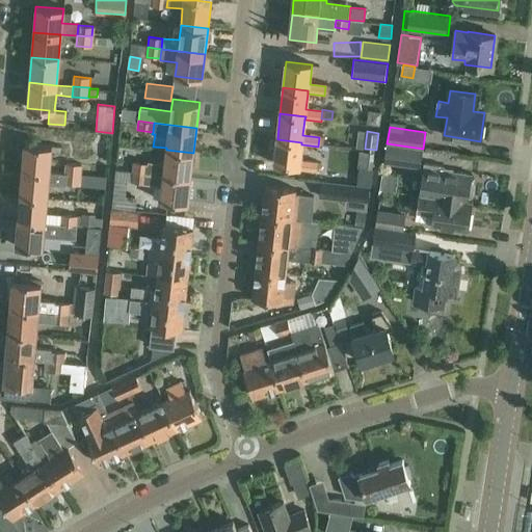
[(99,134),(91,144),(103,152),(110,141),(99,134)]
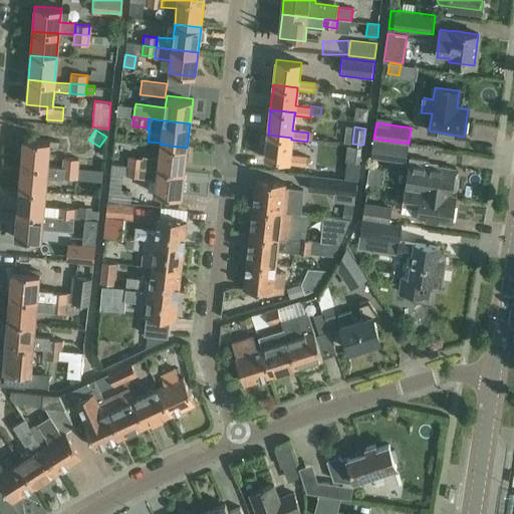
[(291,138),(268,135),(265,160),(288,163),(288,165),(304,167),(305,158),(289,156),(291,140),(291,138)]
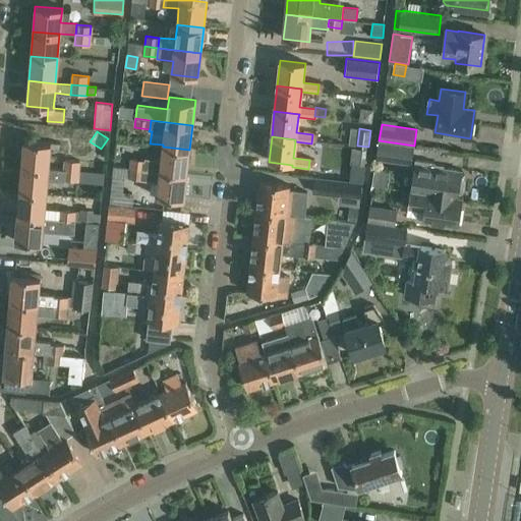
[(21,166),(48,168),(51,143),(23,140),(21,166)]
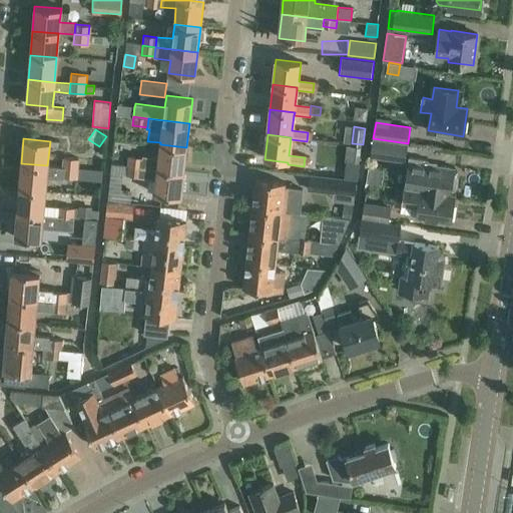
[(407,144),(373,139),(370,155),(405,160),(407,144)]
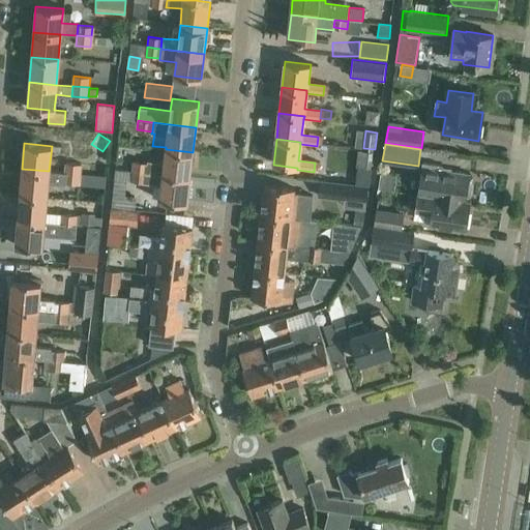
[(359,147),(348,147),(348,162),(360,160),(359,147)]
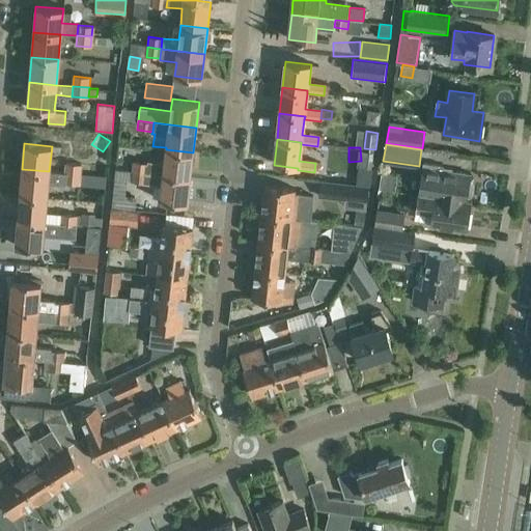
[(165,162),(147,161),(147,163),(146,173),(190,178),(193,152),(166,149),(165,162)]
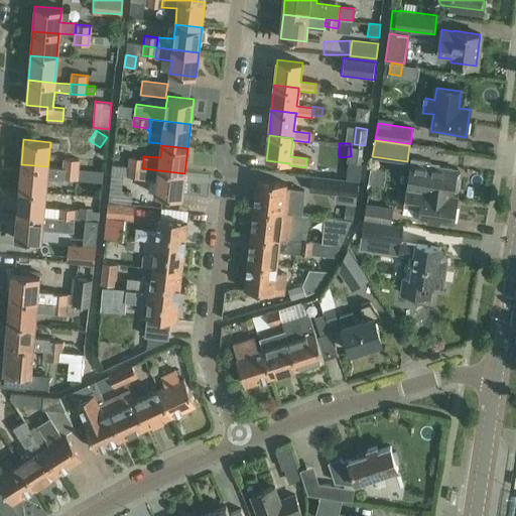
[(142,168),(143,158),(130,156),(128,166),(142,168)]
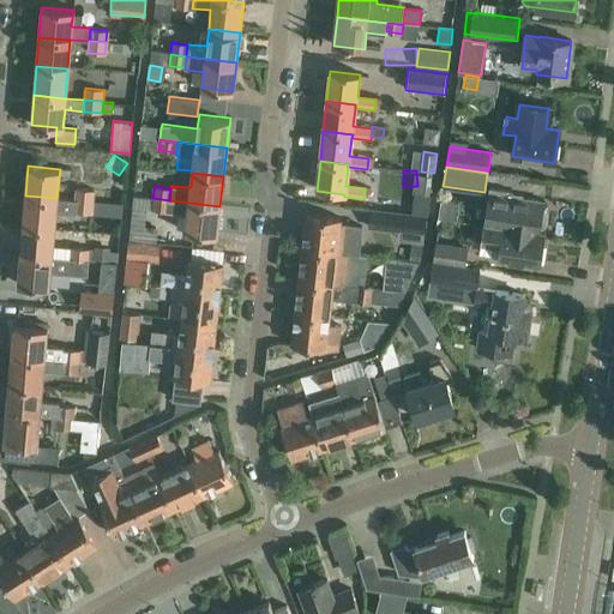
[(76,199),(103,202),(104,192),(76,188),(76,199)]
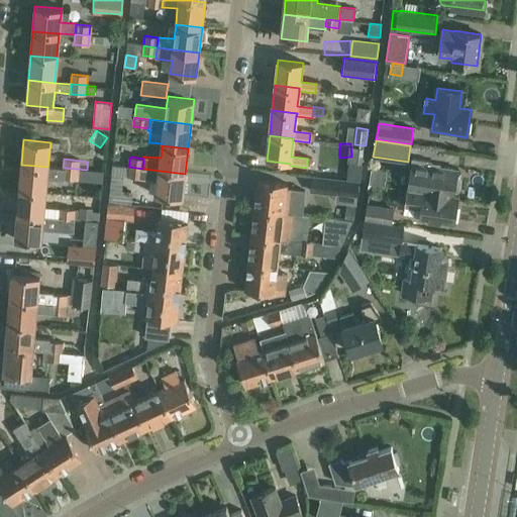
[(414,161),(409,191),(454,198),(454,193),(457,193),(459,192),(461,181),(459,179),(457,179),(458,172),(431,168),(431,164),(414,161)]
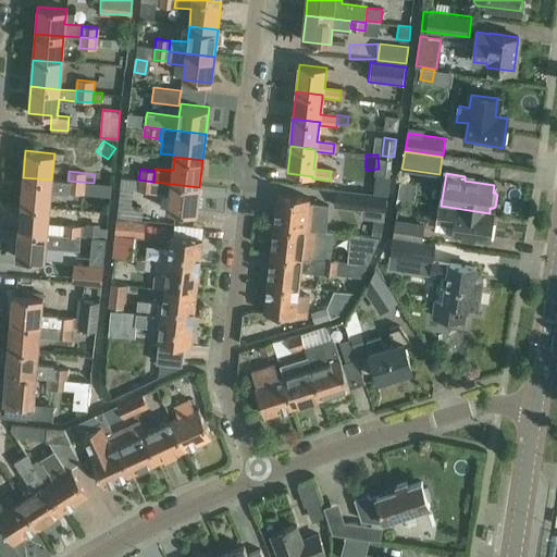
[(51,180),(23,177),(21,203),(49,206),(50,194),(69,195),(69,193),(67,192),(69,181),(51,180)]
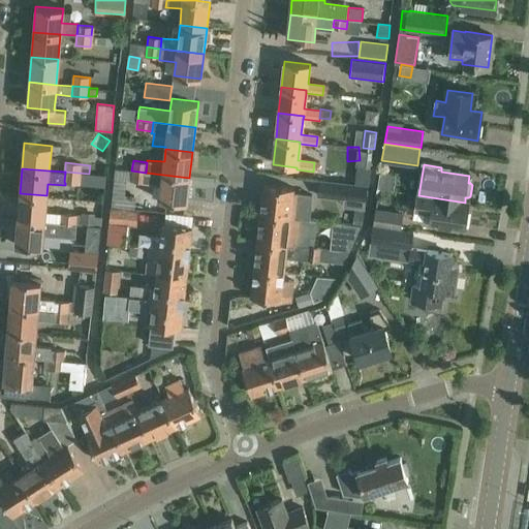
[(116,169),(115,179),(130,180),(130,181),(145,183),(146,173),(131,170),(116,169)]
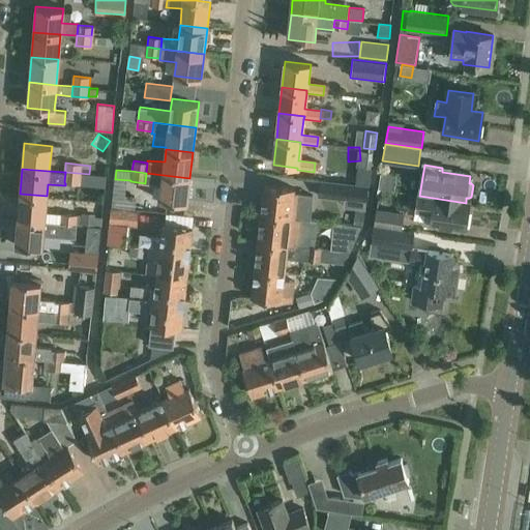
[(64,182),(65,183),(85,184),(85,186),(104,187),(105,176),(89,174),(65,172),(64,182)]
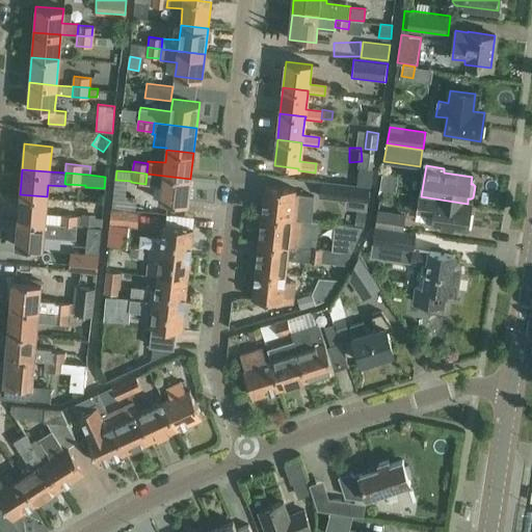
[(147,174),(145,184),(162,185),(160,202),(187,205),(190,179),(147,174)]
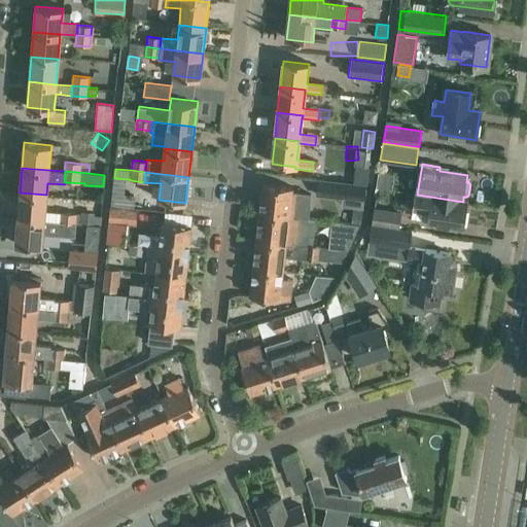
[(366,185),(346,183),(319,180),(317,196),(345,199),(364,201),(366,185)]
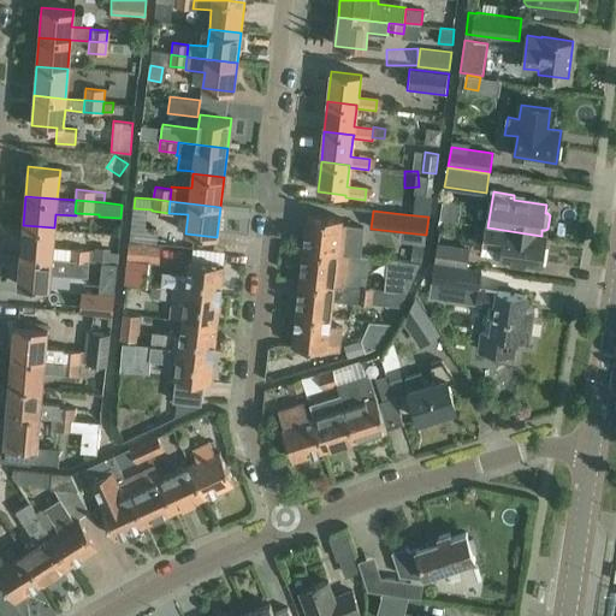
[(365,226),(343,224),(343,220),(308,215),(304,249),(350,254),(355,255),(361,255),(365,226)]
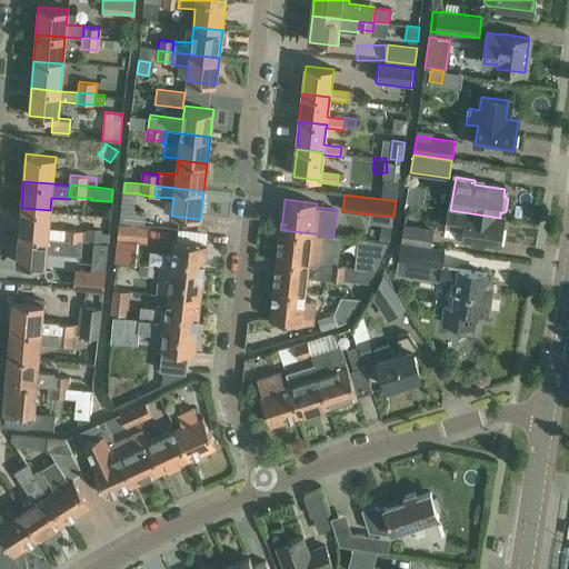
[(50,210),(21,208),(19,236),(48,239),(48,238),(50,210)]
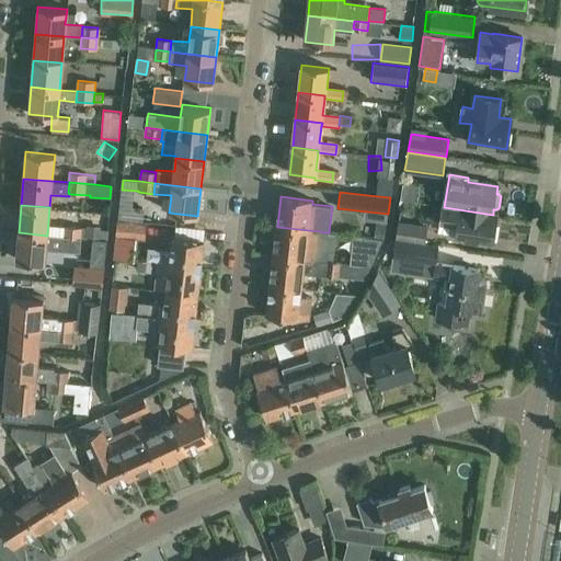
[(145,208),(119,206),(118,219),(142,221),(145,208)]
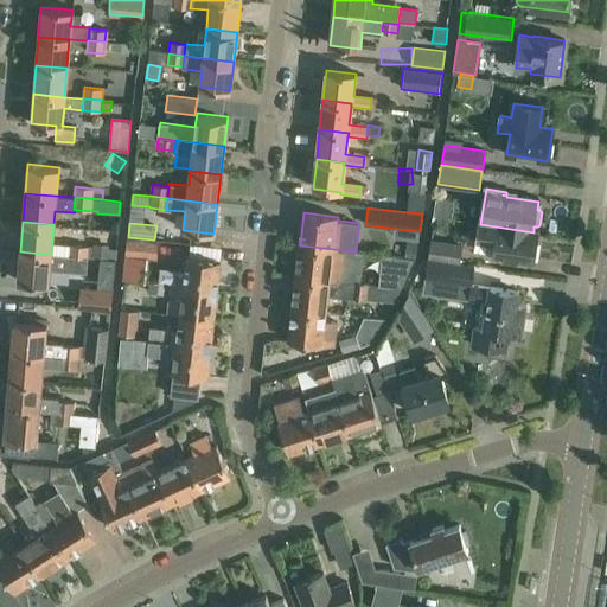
[(534,232),(480,224),(477,243),(496,246),(494,259),(534,264),(538,234),(534,232)]
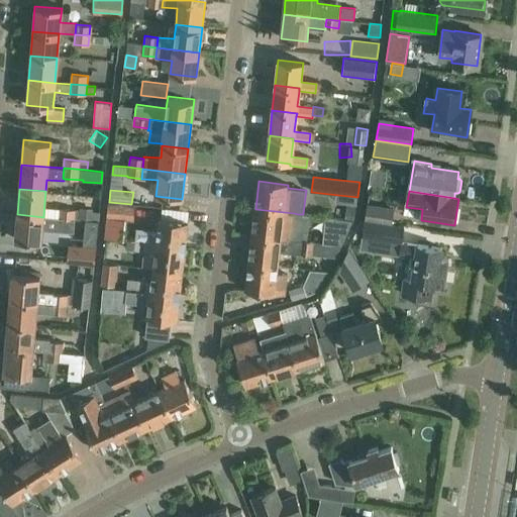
[(112,239),(115,218),(133,220),(134,205),(108,202),(104,238),(112,239)]
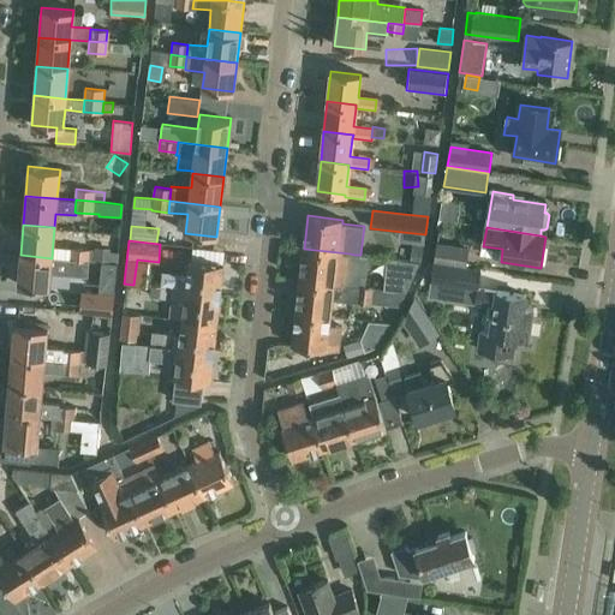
[(88,250),(88,261),(117,263),(117,254),(109,252),(109,249),(94,248),(93,251),(88,250)]
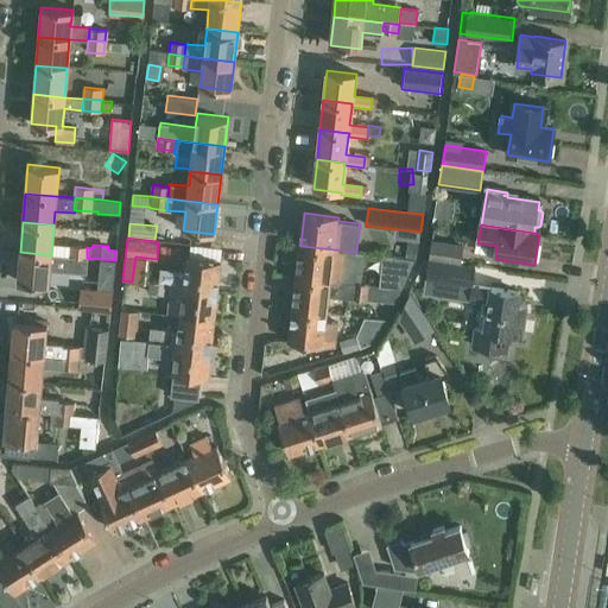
[(429,259),(460,264),(462,248),(431,245),(429,259)]
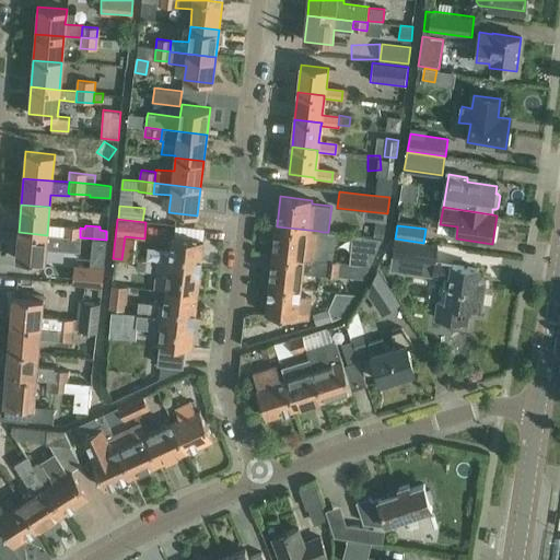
[(65,235),(65,236),(66,236),(80,237),(80,228),(67,226),(66,226),(65,235)]
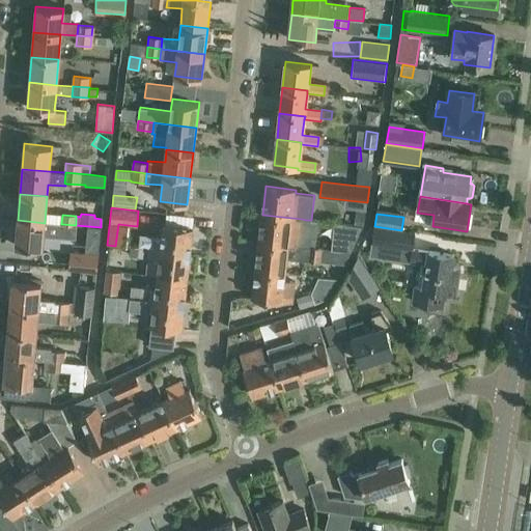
[(262,215),(259,242),(289,246),(289,245),(303,246),(309,247),(315,248),(318,221),(311,220),(306,220),(302,219),(262,215)]
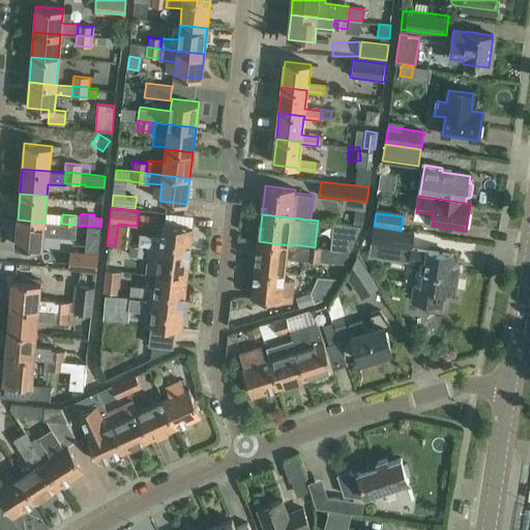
[(45,223),(18,219),(16,245),(42,248),(43,234),(61,236),(61,234),(60,234),(61,224),(61,223),(45,222),(45,223)]
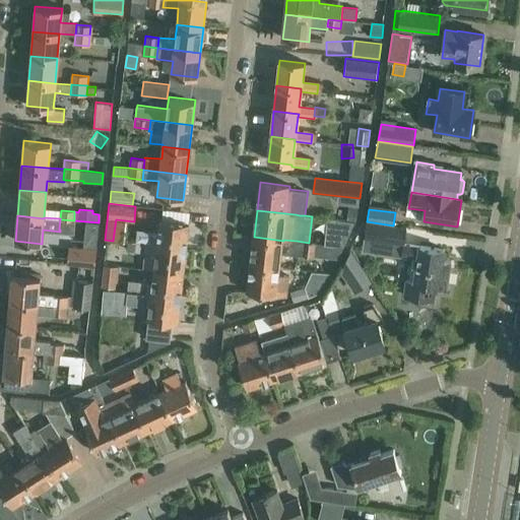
[(60,219),(59,230),(60,230),(74,231),(75,220),(74,220),(61,219),(60,219)]
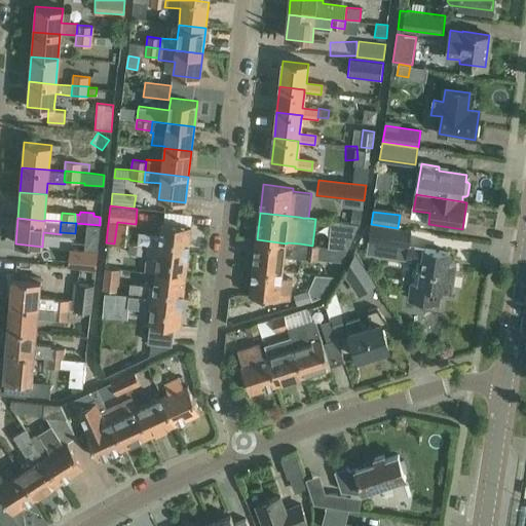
[(339,249),(348,250),(360,224),(340,222),(337,249),(339,249)]
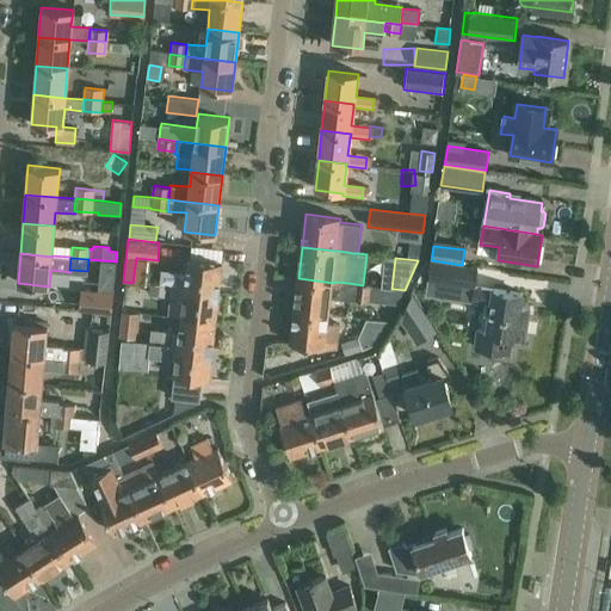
[(180,275),(178,288),(218,292),(222,263),(187,259),(185,276),(180,275)]
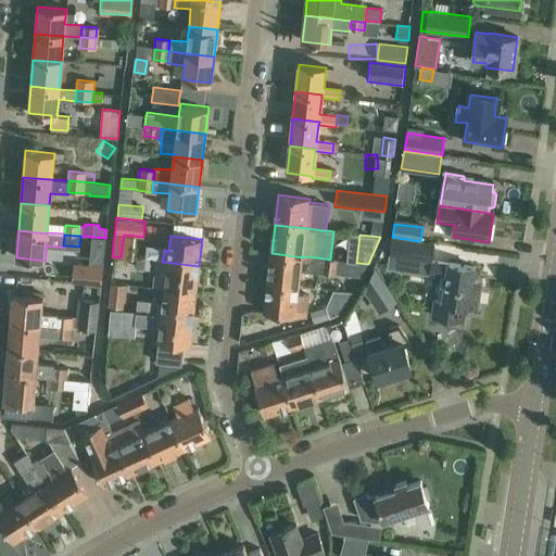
[(392,237),(390,255),(416,258),(416,254),(433,257),(434,243),(420,241),(392,237)]
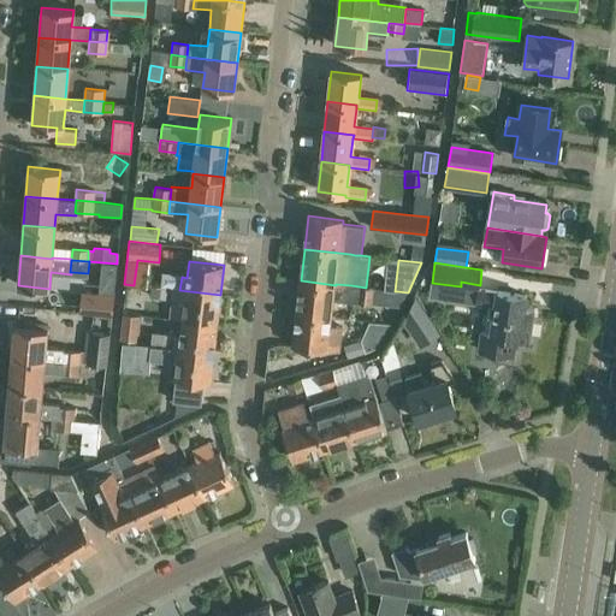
[(158,268),(158,284),(178,284),(177,267),(158,268)]
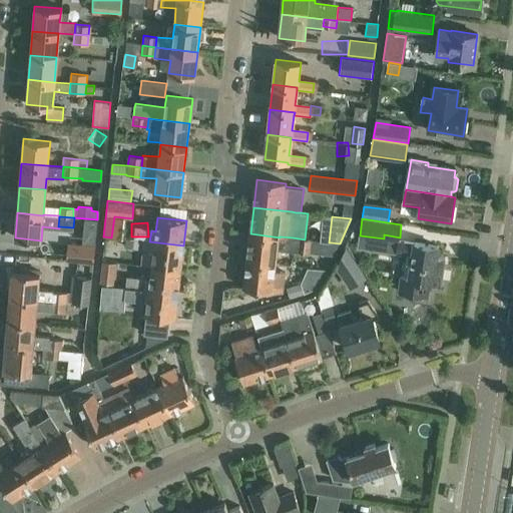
[(280,237),(250,233),(246,261),(277,265),(278,249),(298,251),(299,238),(293,237),(280,236),(280,237)]
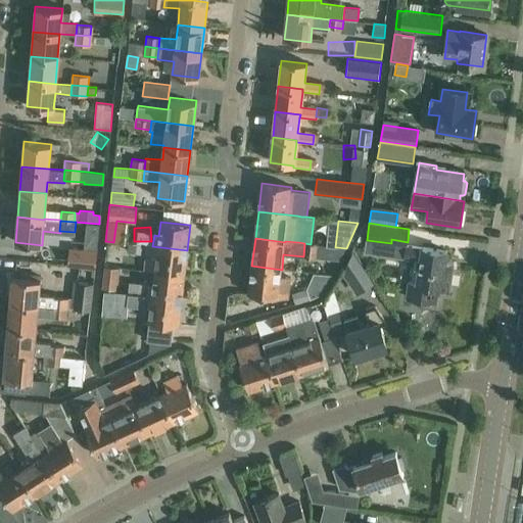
[(311,244),(304,243),(303,256),(326,258),(336,259),(337,247),(335,247),(327,246),(319,245),(311,244)]
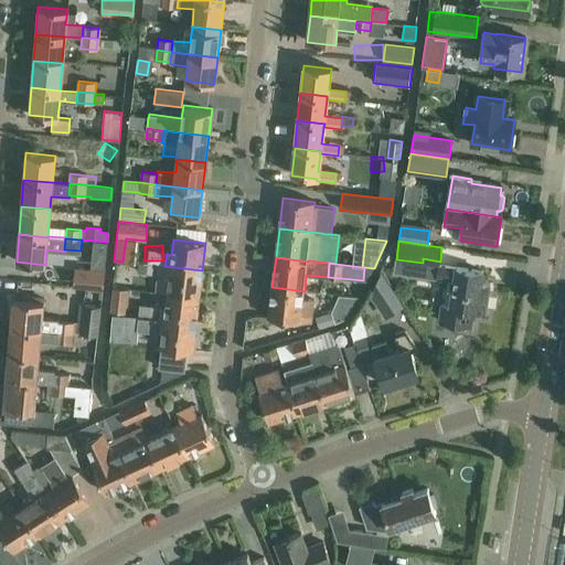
[(140,264),(139,273),(163,276),(163,278),(169,278),(168,294),(200,298),(202,270),(164,266),(140,264)]
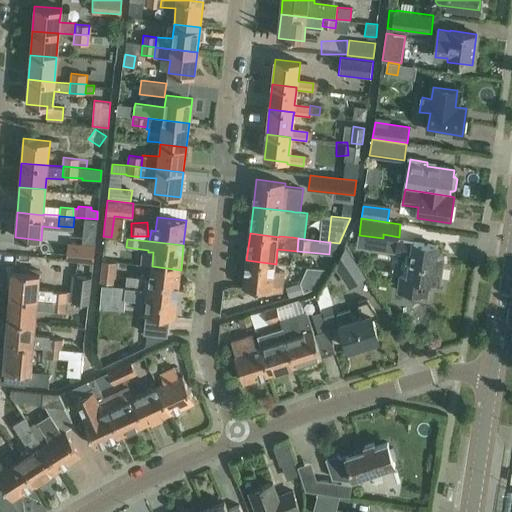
[(436,264),(438,245),(415,242),(414,243),(398,240),(396,251),(413,254),(409,277),(402,276),(400,291),(428,295),(430,281),(442,283),(442,282),(438,282),(441,266),(444,266),(444,265),(436,264)]
